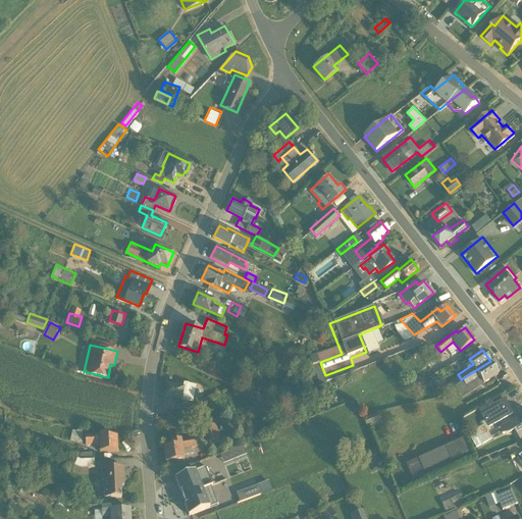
[(201,359),(193,357),(190,364),(198,367),(201,359)]
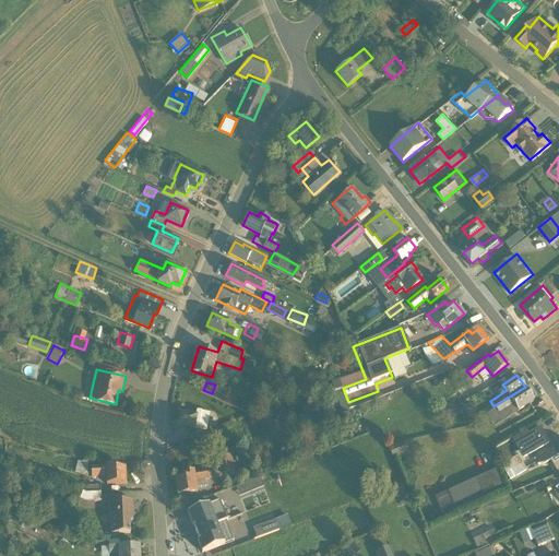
[(533,399),(525,387),(494,406),(498,413),(512,403),(516,409),(533,399)]
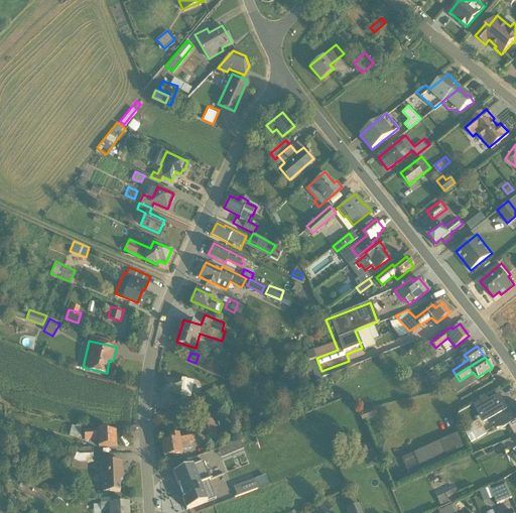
[(436,368),(426,372),(430,382),(440,378),(436,368)]
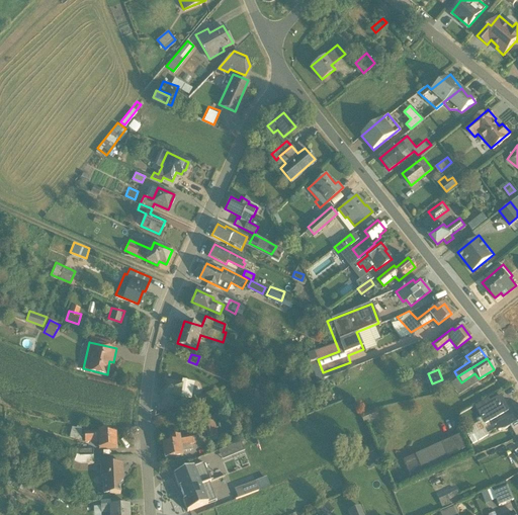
[(180,383),(164,380),(160,404),(172,406),(173,397),(183,399),(183,395),(190,396),(193,380),(181,378),(180,383)]
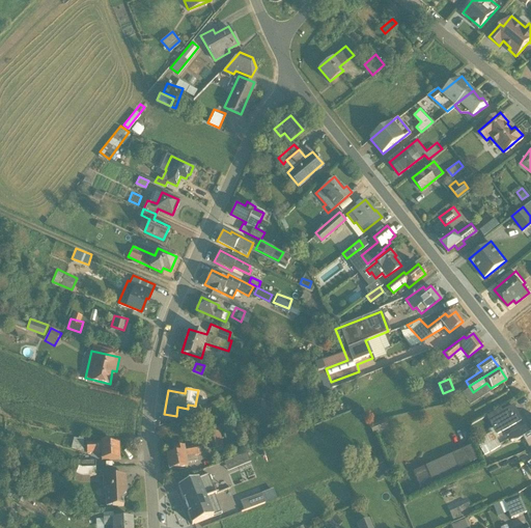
[(497,432),(520,419),(512,405),(502,411),(500,407),(485,415),(492,427),(490,428),(492,431),(476,439),(483,453),(500,444),(496,437),(498,435),(497,432)]
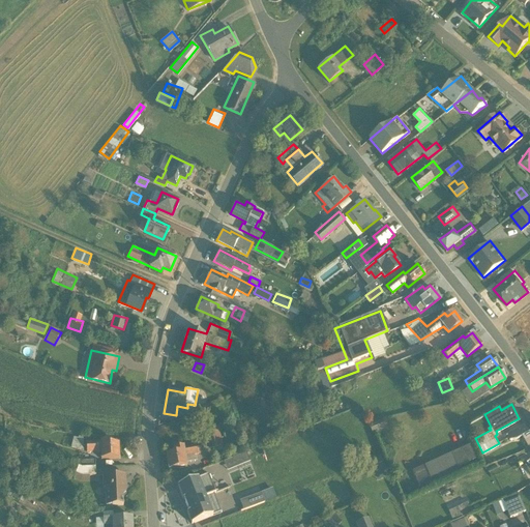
[(366,419),(374,433),(387,427),(380,413),(366,419)]
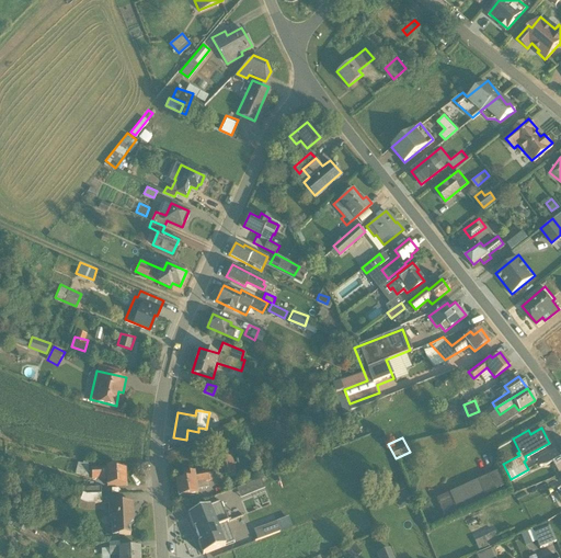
[(560,446),(559,448),(558,446),(536,458),(539,464),(547,463),(560,455),(560,459),(554,465),(558,470),(560,470),(560,446)]
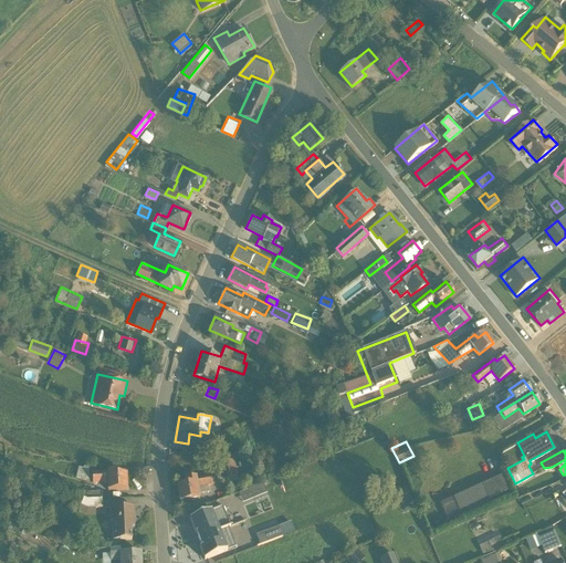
[(220,472),(226,471),(228,478),(238,476),(237,469),(234,458),(218,459),(220,472)]
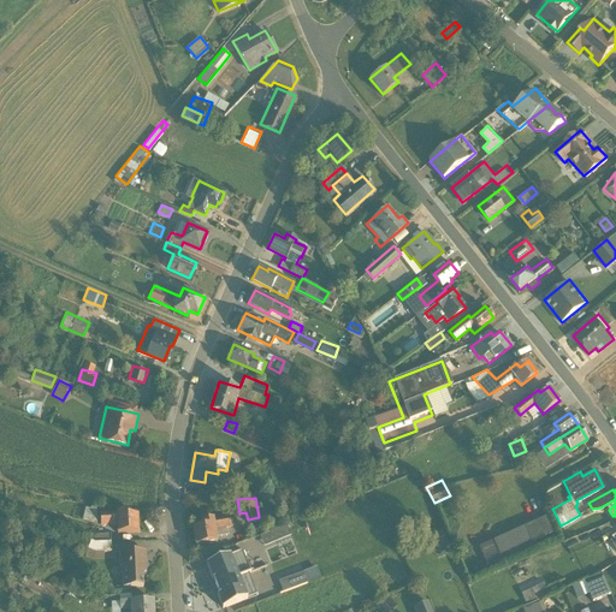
[(96,509),(84,506),(82,516),(96,521),(96,509)]
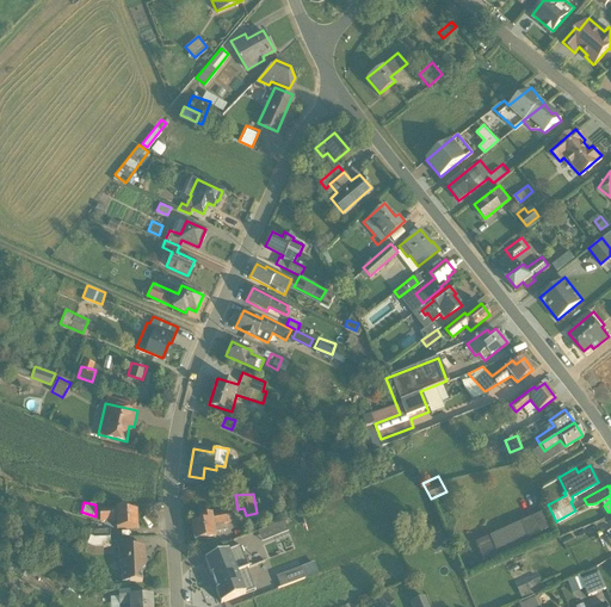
[(125,507),(99,508),(99,519),(115,519),(115,527),(137,527),(137,511),(125,511),(125,507)]
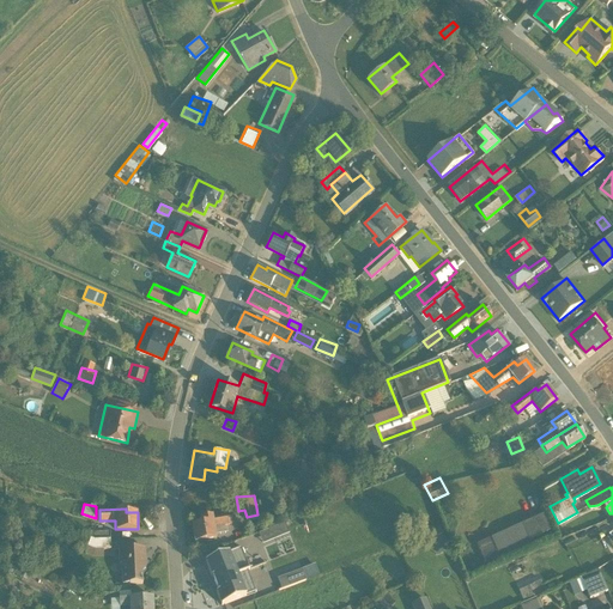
[(214,525),(232,522),(230,511),(200,517),(201,522),(192,524),(195,541),(217,537),(214,525)]
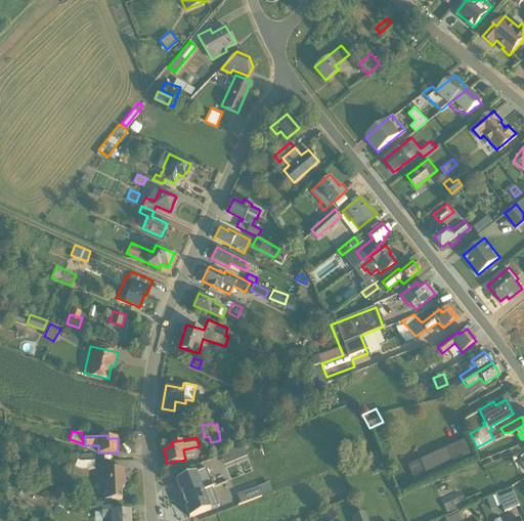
[(464,442),(444,451),(449,463),(469,453),(464,442)]
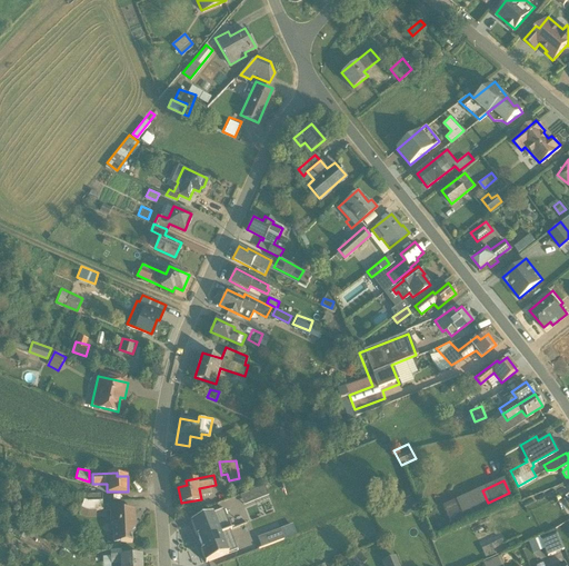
[(407,496),(407,502),(405,502),(405,510),(415,510),(413,496),(407,496)]
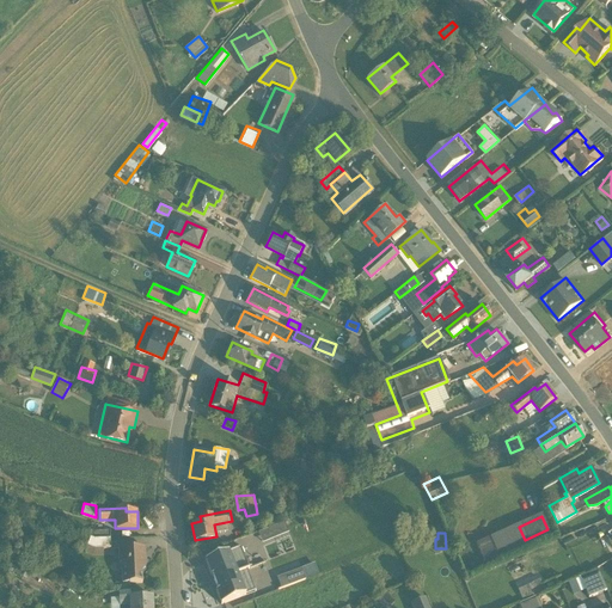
[(476,540),(484,559),(497,553),(489,534),(476,540)]
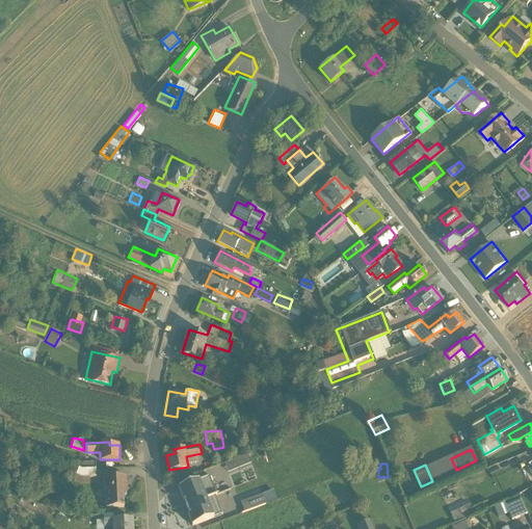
[(96,475),(96,467),(78,467),(74,479),(80,482),(88,482),(88,475),(96,475)]
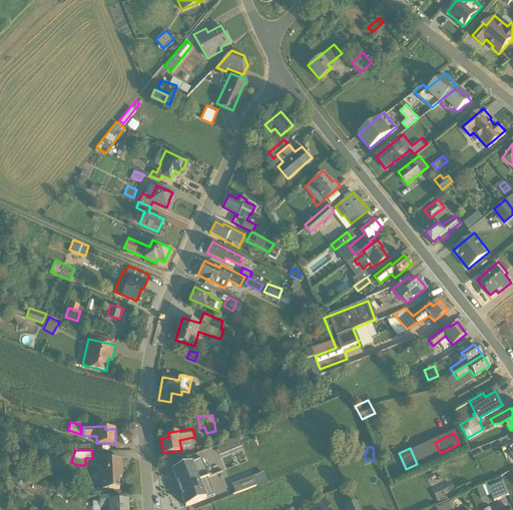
[(179,488),(206,477),(209,476),(201,457),(172,468),(179,488)]
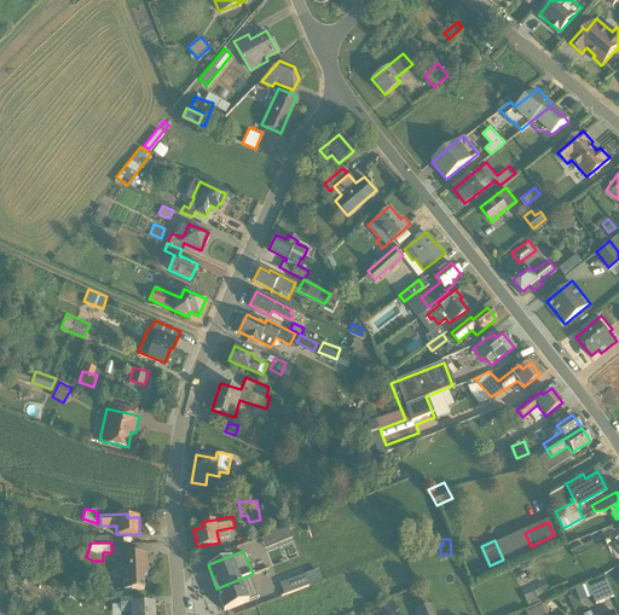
[(122,575),(123,587),(144,586),(143,573),(146,573),(145,552),(120,553),(121,575),(122,575)]
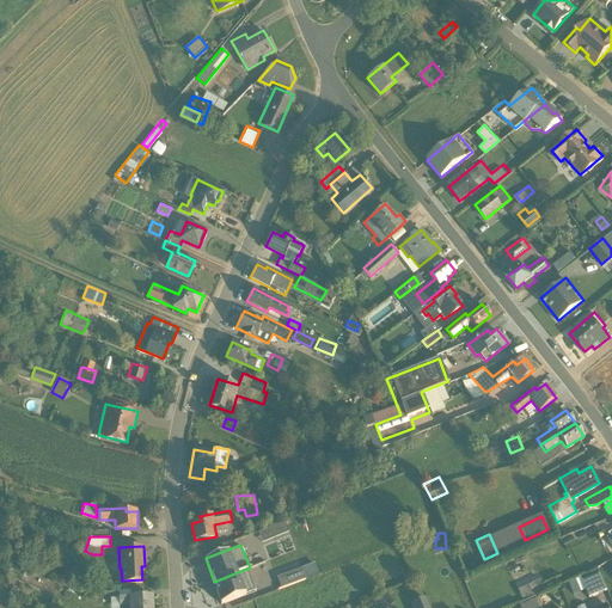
[(281,583),(318,571),(314,559),(276,571),(281,583)]
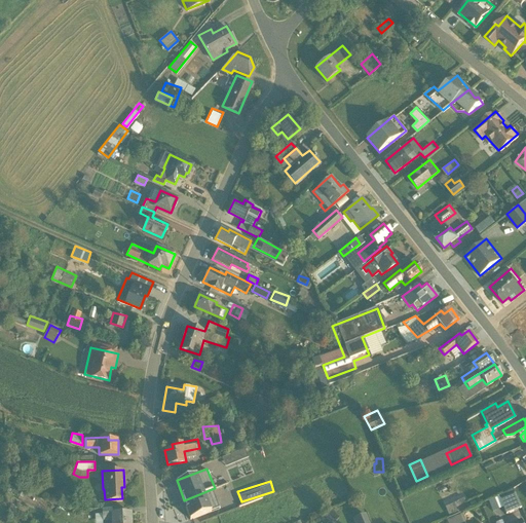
[(59,489),(44,484),(41,494),(55,499),(59,489)]
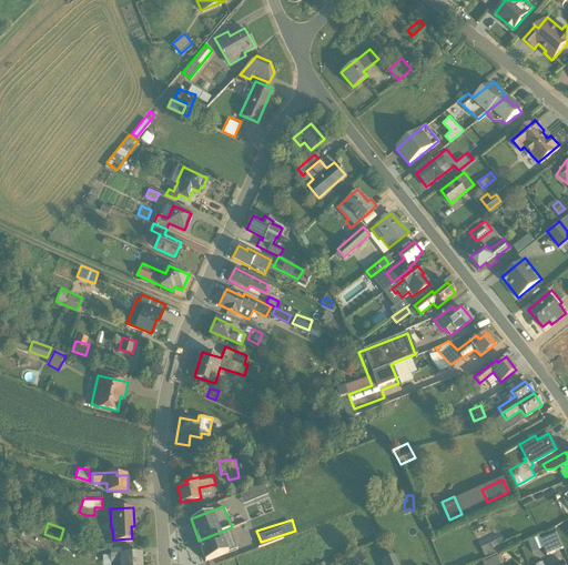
[(563,547),(554,526),(538,533),(546,554),(563,547)]
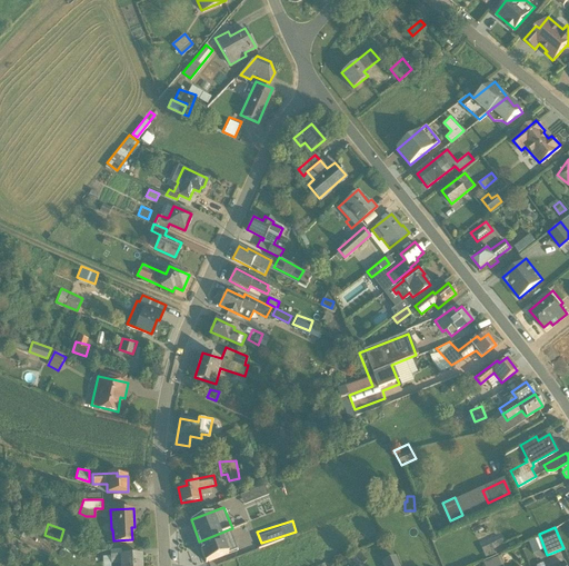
[(237,548),(229,529),(199,542),(202,548),(200,548),(205,560),(237,548)]
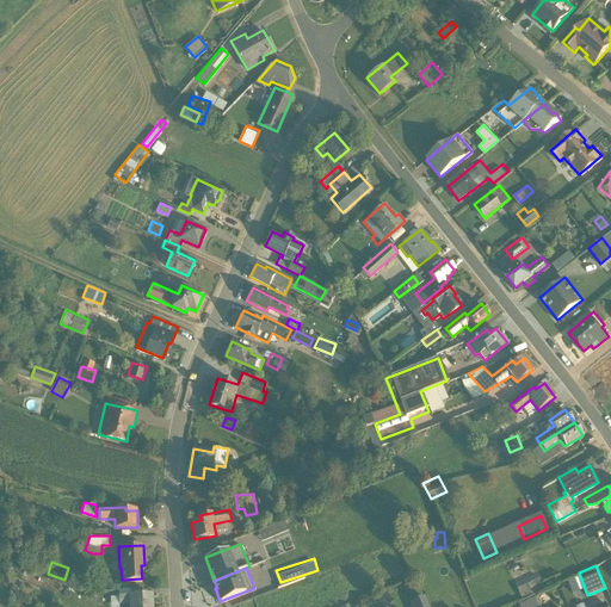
[(539,577),(517,587),(520,595),(543,584),(539,577)]
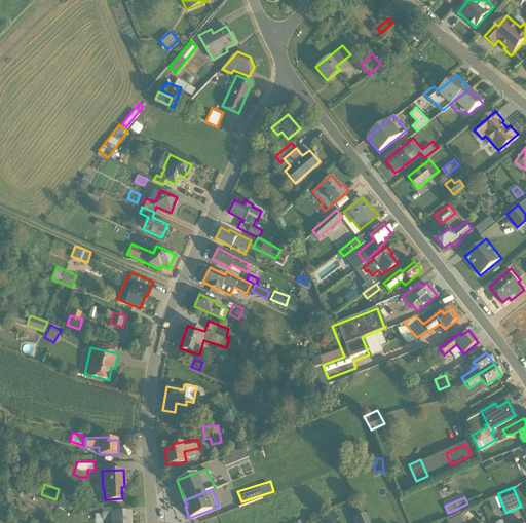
[(130,522),(130,512),(102,513),(102,522),(130,522)]
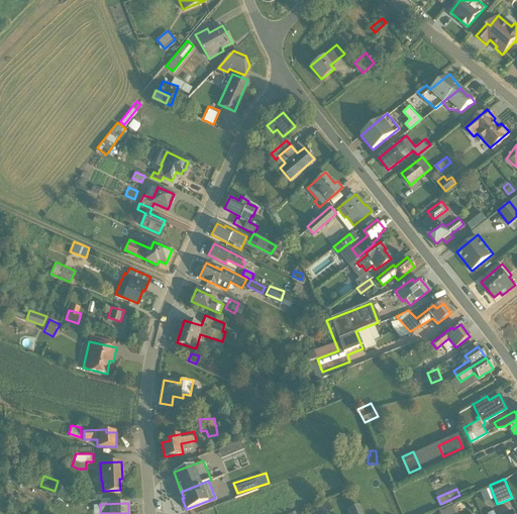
[(453,503),(438,509),(440,513),(451,513),(457,512),(453,503)]
